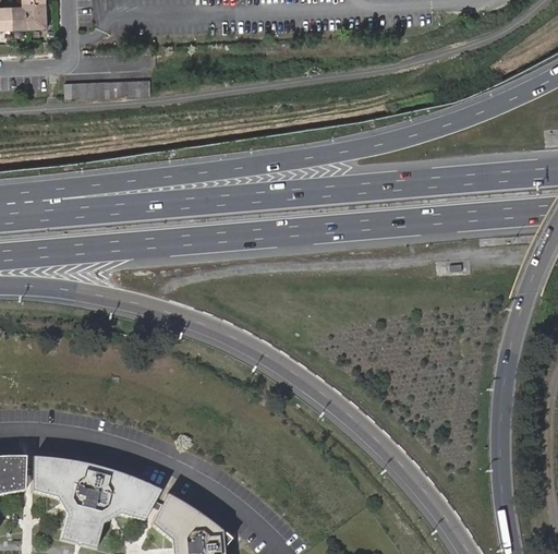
[(0,0),(0,24),(46,23),(45,0),(23,0),(23,2),(0,3),(0,0)]
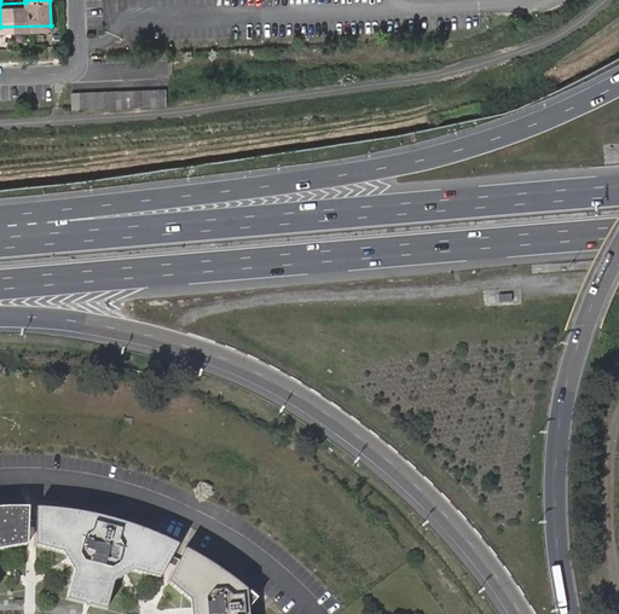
[(166,102),(166,94),(165,85),(71,90),(71,103),(71,104),(166,102)]
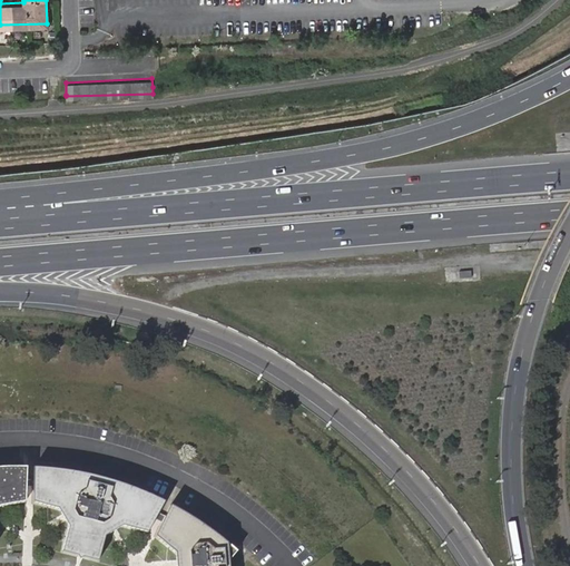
[(0,504),(1,504),(28,501),(28,485),(28,477),(28,464),(0,465),(0,504)]
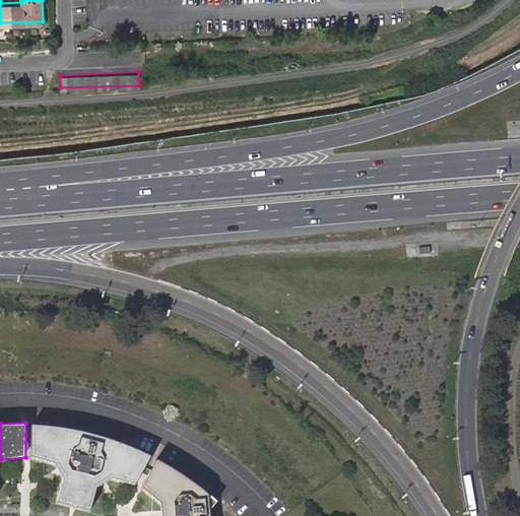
[(64,473),(64,477),(58,500),(70,504),(73,507),(77,506),(90,509),(96,487),(113,476),(134,482),(150,455),(131,446),(112,439),(89,432),(69,428),(52,426),(41,424),(31,424),(31,436),(30,442),(30,455),(53,461),(57,462),(64,473)]
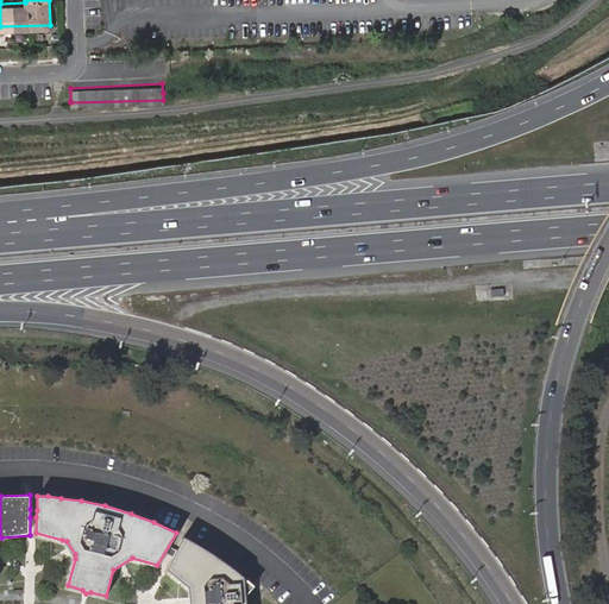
[(167,570),(187,586),(190,590),(190,603),(244,603),(244,595),(252,585),(249,582),(242,576),(238,573),(233,568),(220,559),(202,547),(182,536),(167,570)]
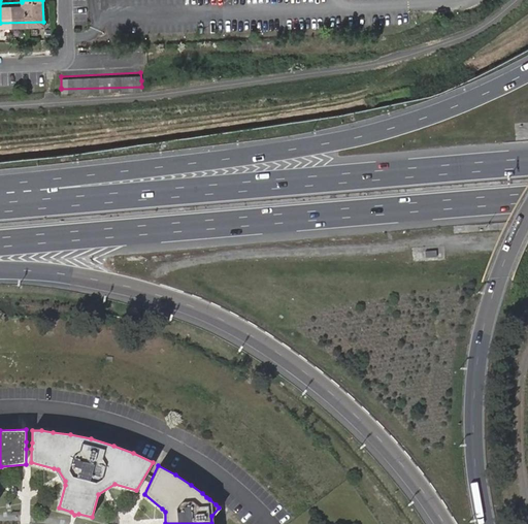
[(54,468),(65,485),(65,481),(58,469),(54,468)]
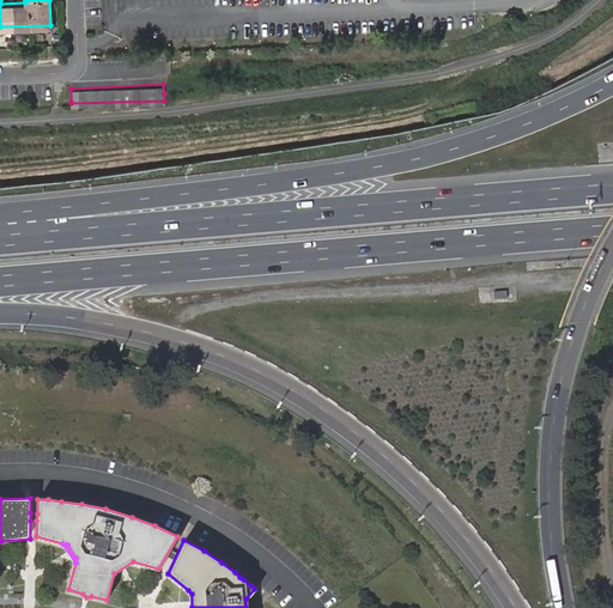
All buildings are outlined.
